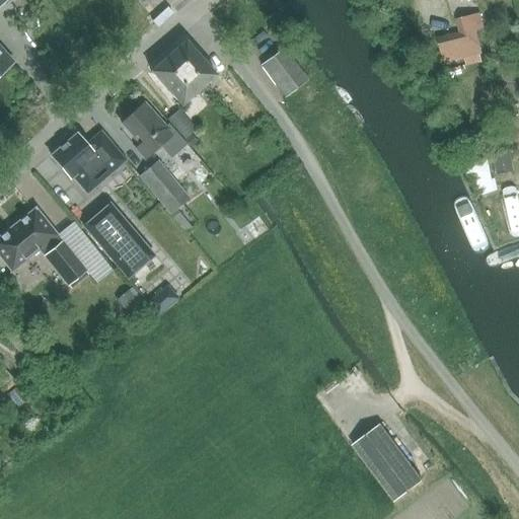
[(479,56),(482,55),(475,30),(483,28),(478,13),(459,18),(463,34),(438,41),(444,65),(463,60),(466,68),(482,64),(479,56)]
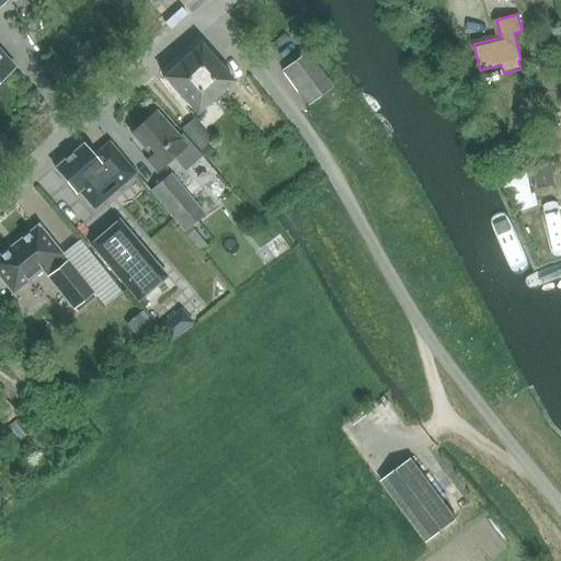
[(164,71),(197,111),(236,79),(203,39),(164,71)]
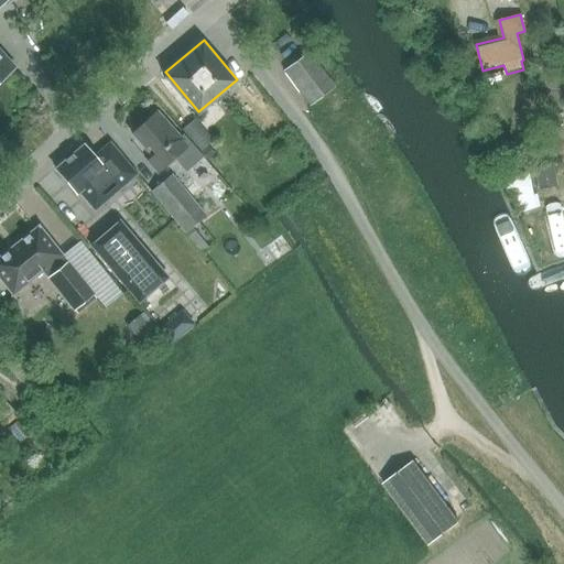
[(284,71),(311,105),(334,87),(308,52),(284,71)]
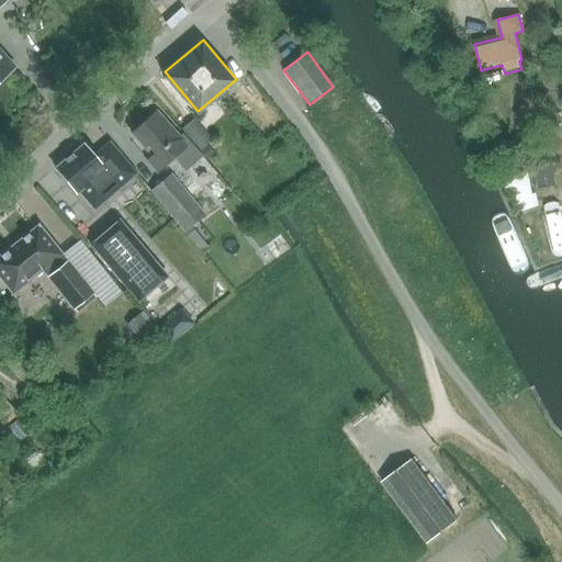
[(0,79),(13,68),(0,53),(0,79)]
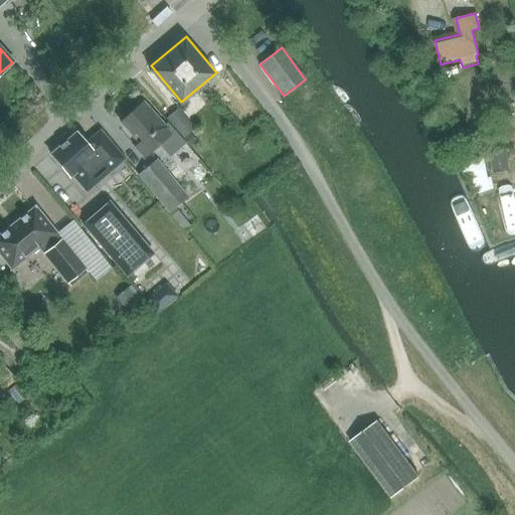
[(144,157),(158,144),(169,156),(184,143),(166,123),(163,126),(143,104),(121,123),(139,144),(135,148),(144,157)]
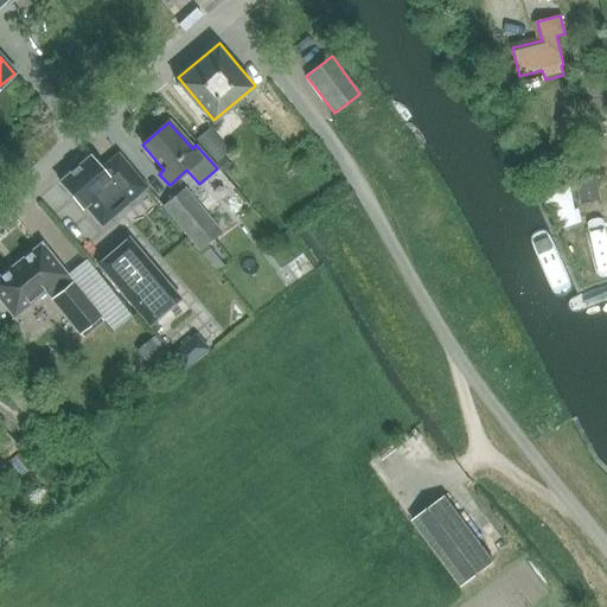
[(208,129),(195,141),(213,163),(227,151),(208,129)]
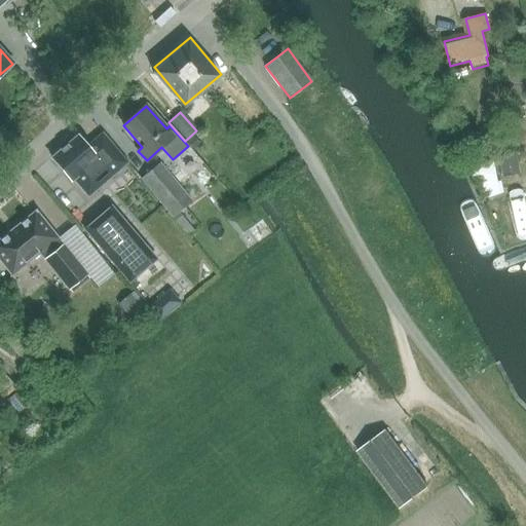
[(72,181),(86,197),(128,163),(101,133),(86,145),(76,134),(49,157),(71,182),(72,181)]
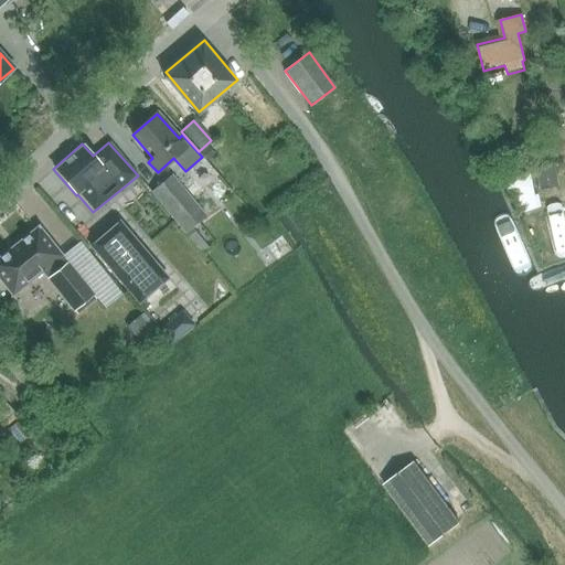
[(214,156),(206,147),(201,151),(209,160),(214,156)]
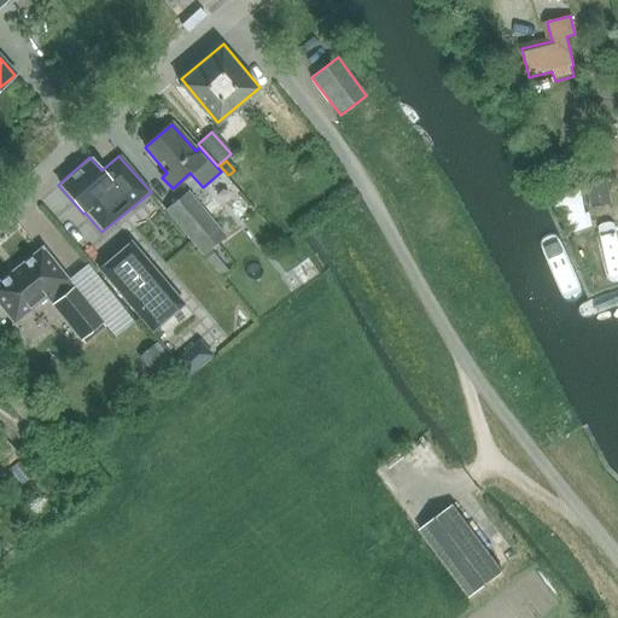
[(606,180),(588,184),(592,208),(611,204),(606,180)]
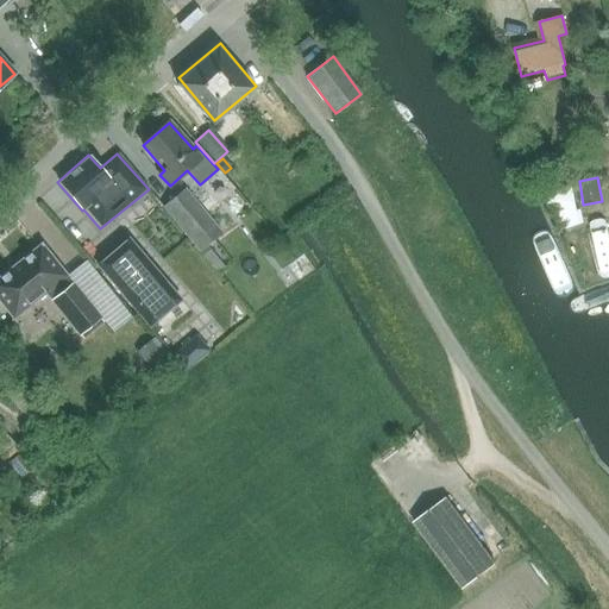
[(221,234),(184,189),(163,206),(200,251),(207,245),(221,234)]
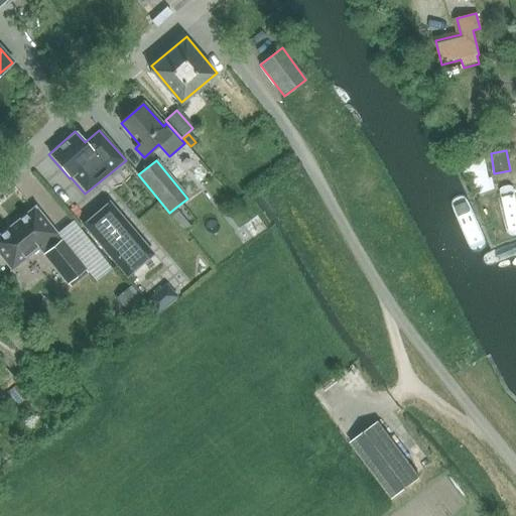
[(152,255),(108,203),(83,225),(127,276),(152,255)]
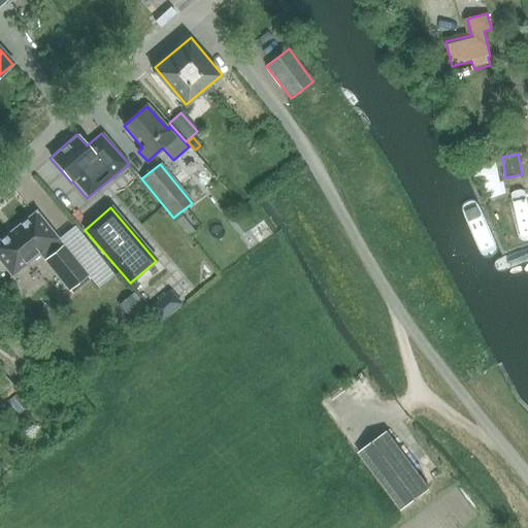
[(39,256),(43,262),(66,292),(86,277),(34,211),(0,237),(0,265),(10,278),(31,262),(39,256)]
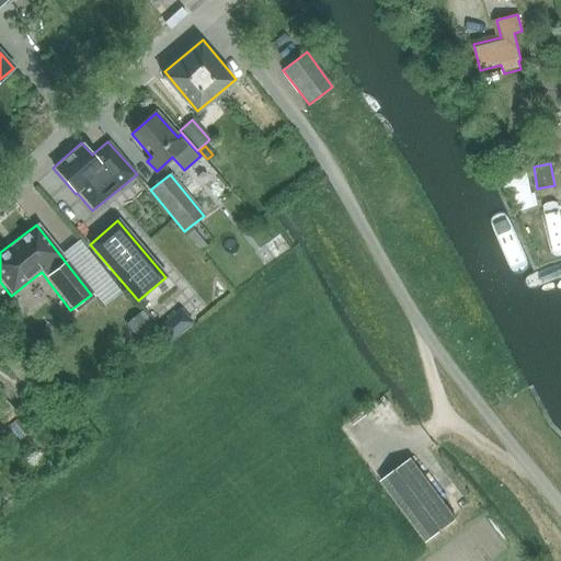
[(207,247),(191,226),(184,231),(201,251),(207,247)]
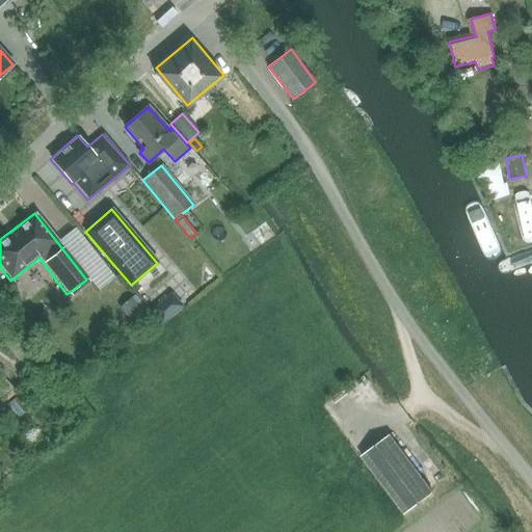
[(182,308),(170,294),(152,310),(163,323),(182,308)]
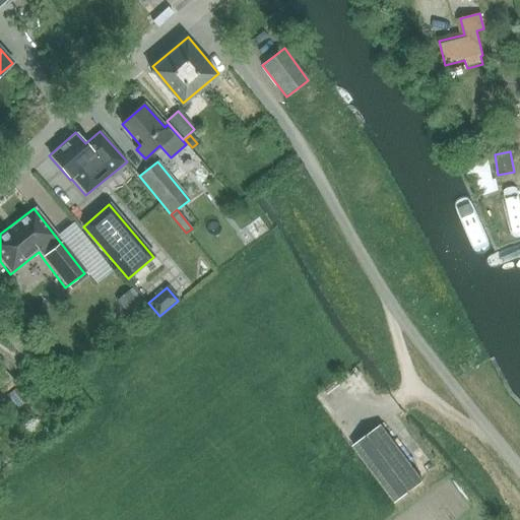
[(134,289),(118,303),(134,321),(150,308),(134,289)]
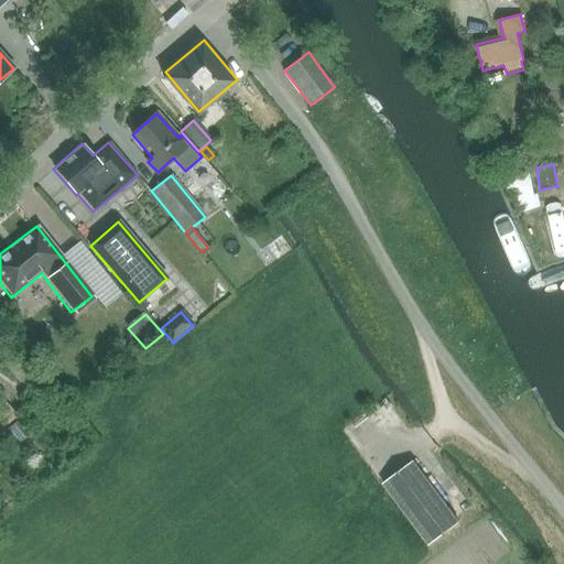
[(7,366),(24,386),(33,378),(17,358),(7,366)]
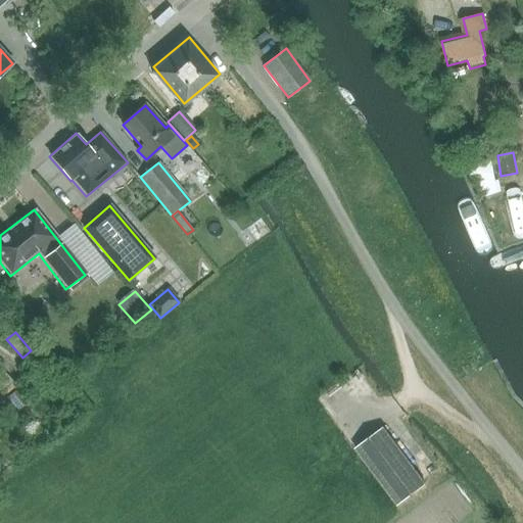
[(12,382),(0,368),(0,392),(11,383),(12,382)]
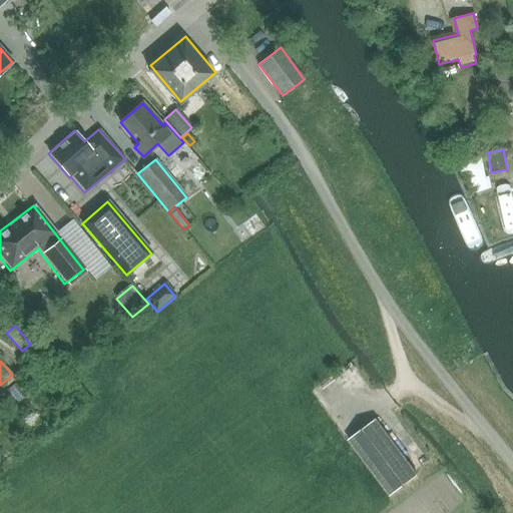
[(28,395),(17,382),(7,390),(18,403),(28,395)]
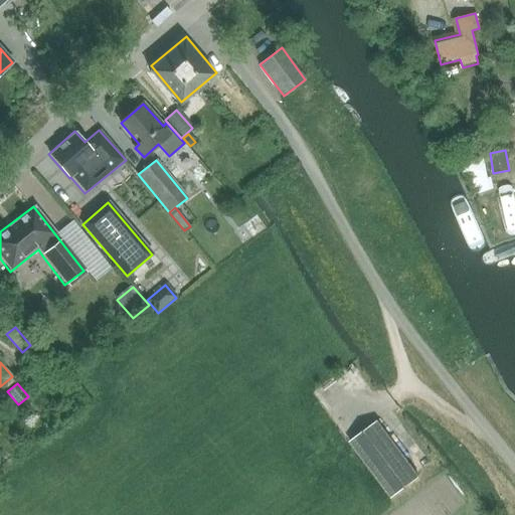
[(351,442),(393,498),(420,478),(379,421),(351,442)]
